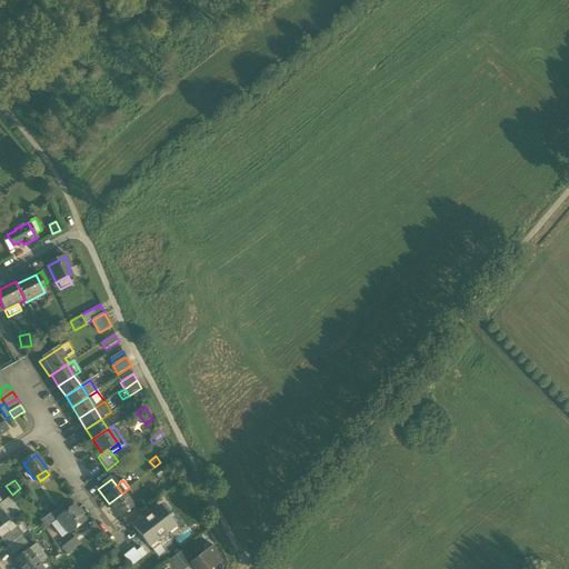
[(133,507),(122,493),(109,503),(120,517),(133,507)]
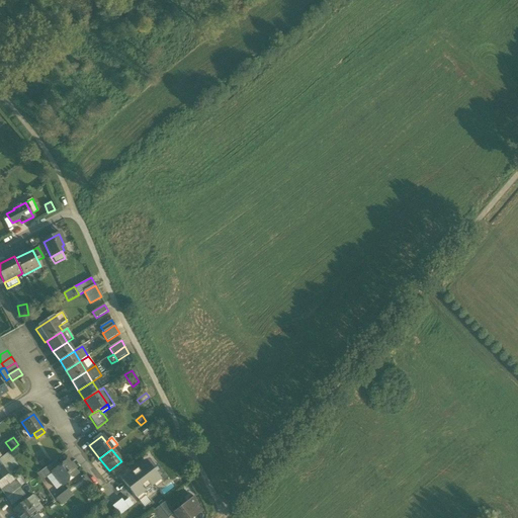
[(8,453),(5,456),(14,468),(18,466),(8,453)]
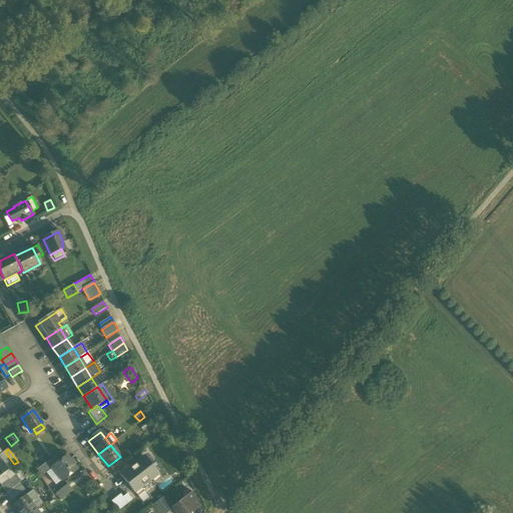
[(5,452),(0,455),(0,460),(7,469),(2,473),(2,474),(11,467),(14,464),(5,452)]
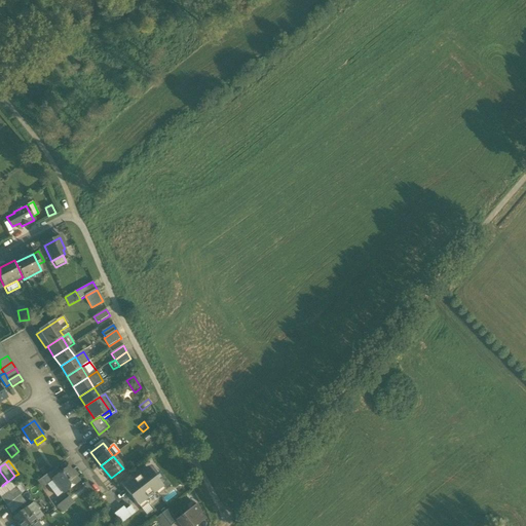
[(39,470),(44,478),(51,472),(47,465),(39,470)]
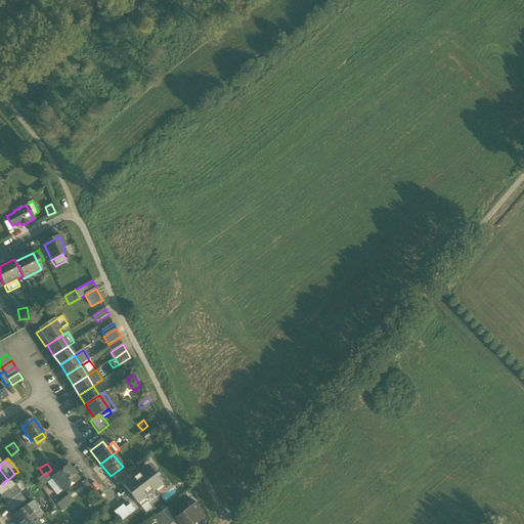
[(47,483),(47,484),(53,479),(53,478),(61,472),(56,466),(51,470),(44,476),(42,477),(47,483)]
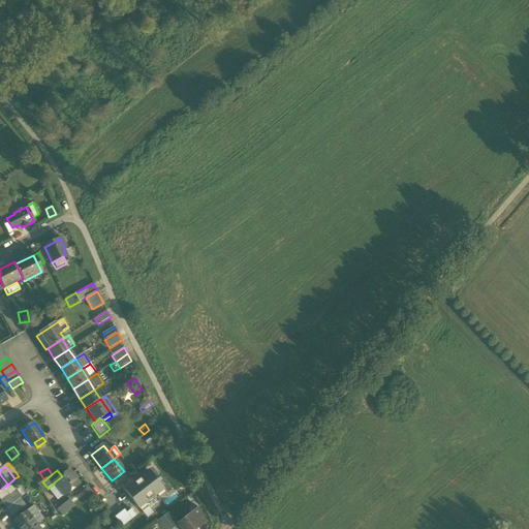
[(54,484),(64,496),(79,484),(75,479),(76,478),(73,474),(72,475),(68,471),(62,476),(54,483),(54,484)]
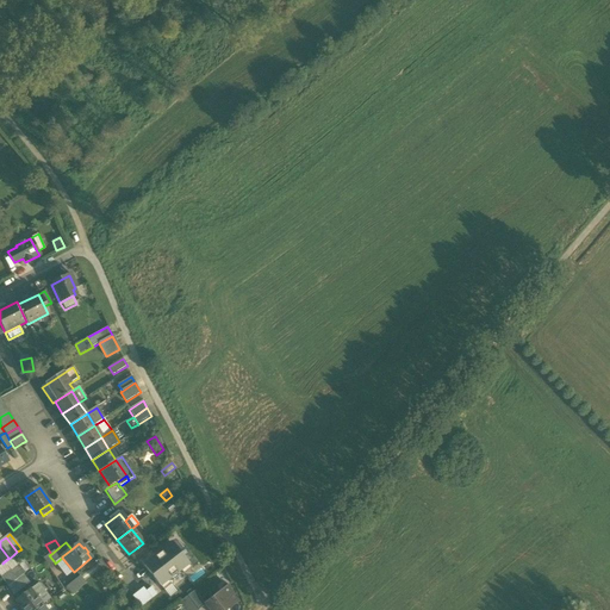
[(172,545),(159,555),(174,576),(180,571),(184,574),(191,568),(179,553),(172,545)]
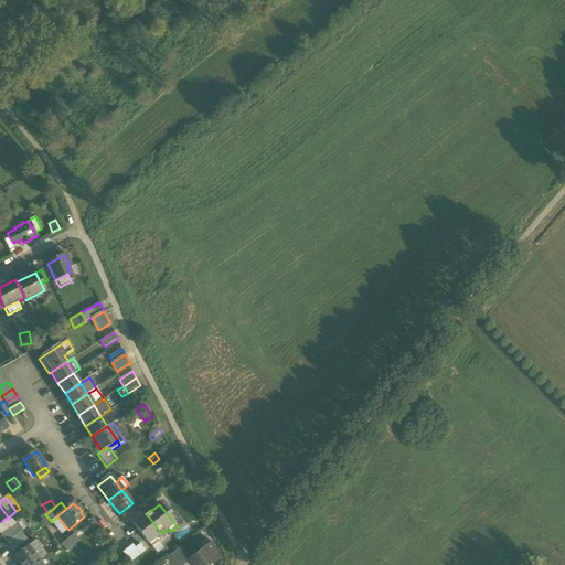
[(172,507),(166,512),(177,526),(183,522),(172,507)]
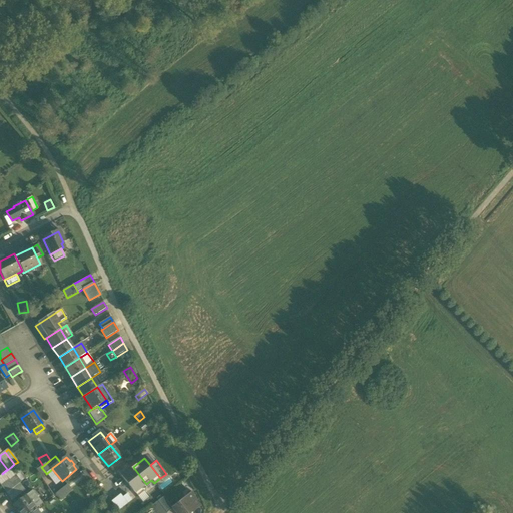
[(17,473),(11,467),(2,474),(2,473),(0,474),(0,485),(1,486),(15,475),(17,473)]
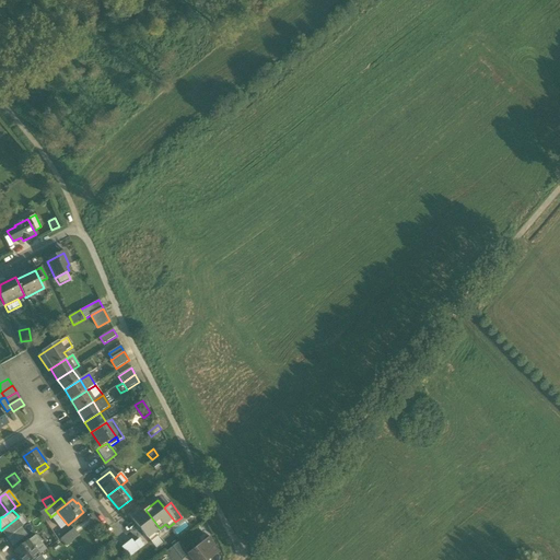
[(45,521),(50,516),(45,510),(39,513),(45,521)]
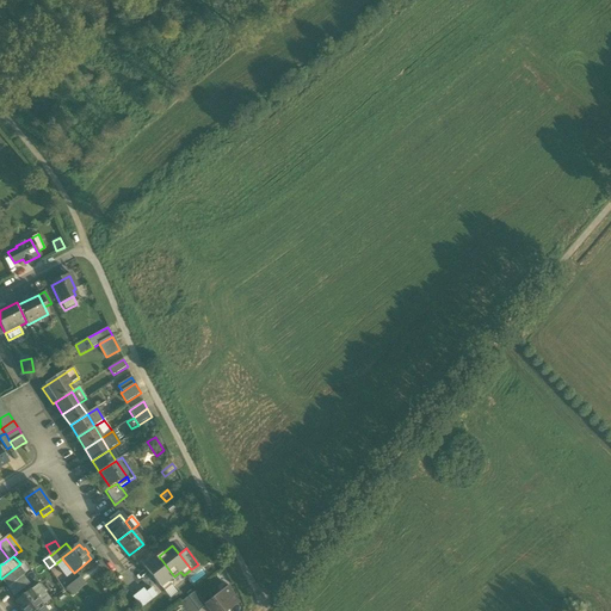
[(164,591),(171,586),(167,581),(174,576),(159,556),(144,567),(164,591)]
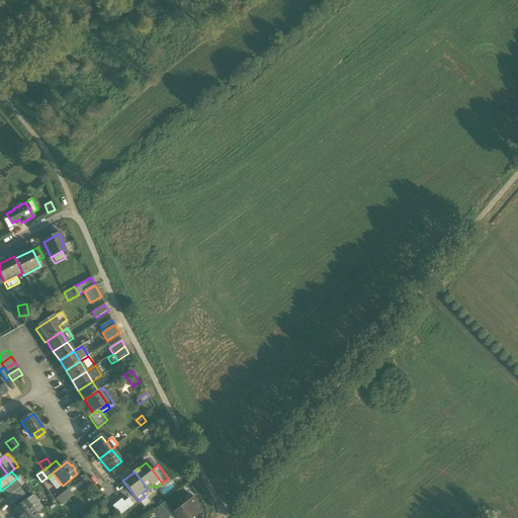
[(56,491),(63,486),(53,473),(47,479),(56,491)]
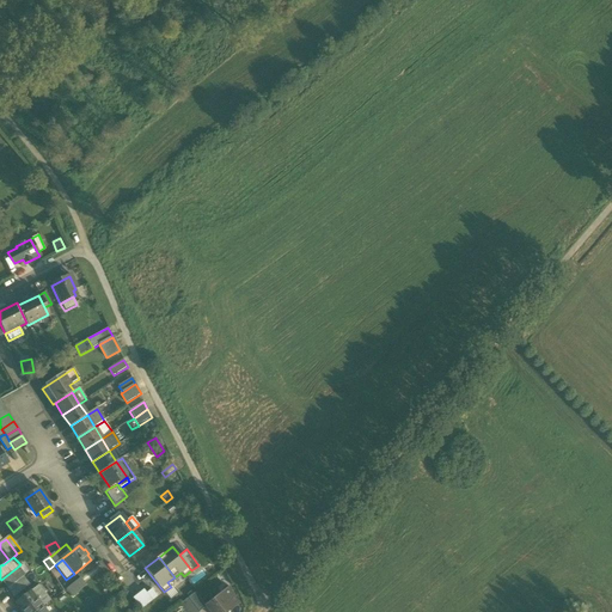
[(24,562),(20,564),(18,567),(25,575),(31,570),(24,562)]
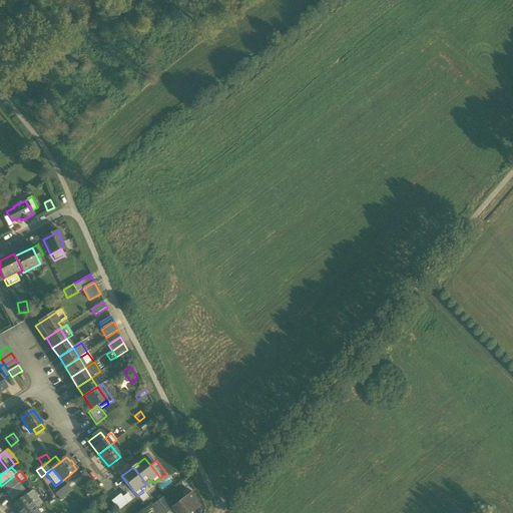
[(1,486),(6,493),(19,484),(21,482),(15,475),(1,486)]
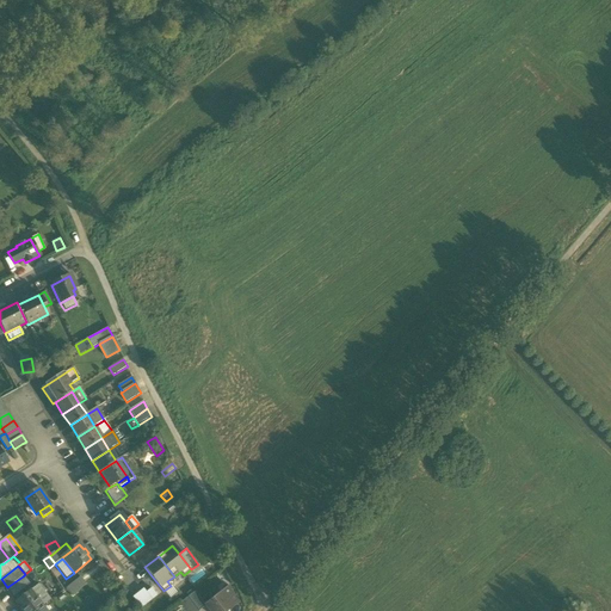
[(173,588),(186,579),(184,575),(180,572),(174,576),(167,581),(171,586),(164,591),(171,600),(178,594),(173,588)]
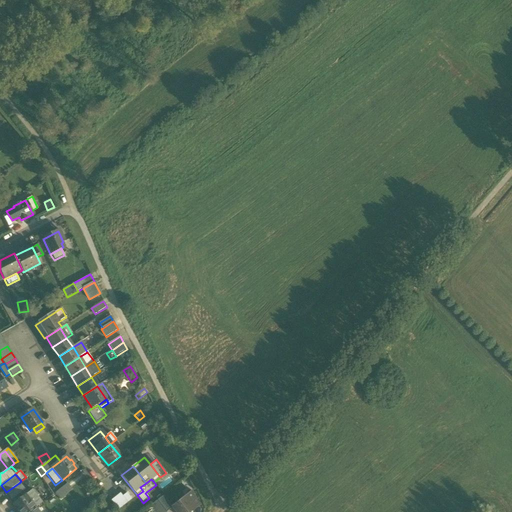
[(25,490),(19,483),(6,492),(12,500),(25,490)]
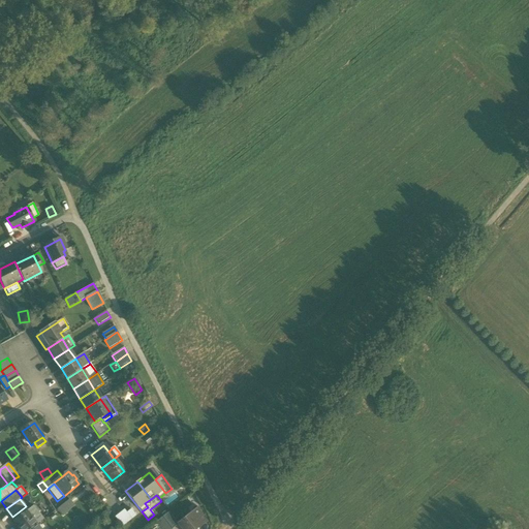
[(74,506),(69,500),(57,509),(62,516),(74,506)]
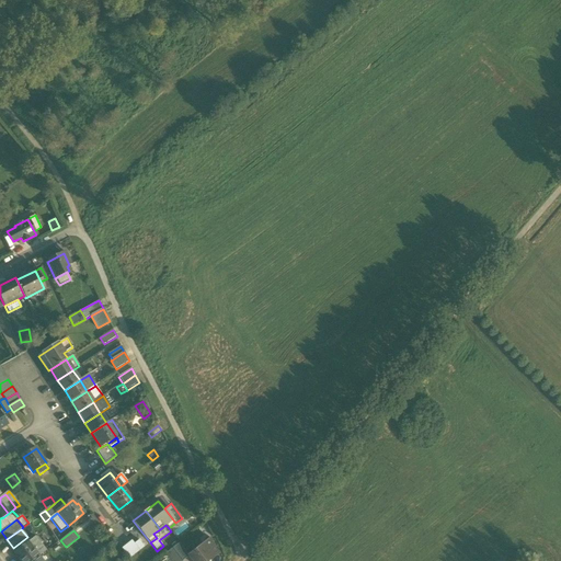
[(35,537),(27,544),(38,557),(46,551),(35,537)]
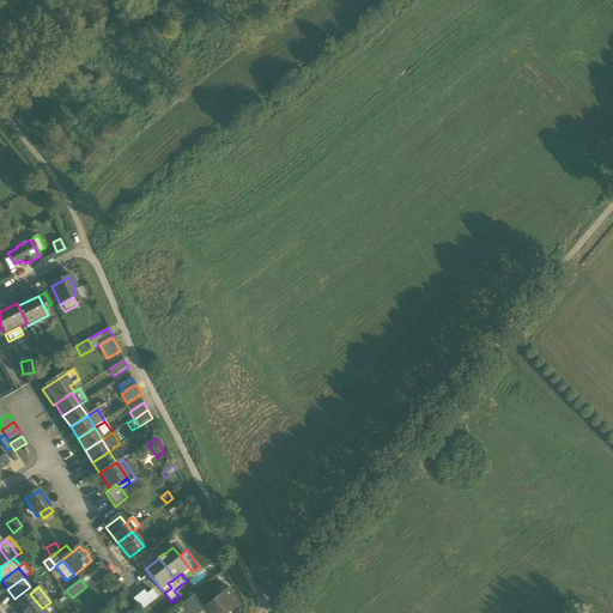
[(205,606),(210,612),(228,612),(232,610),(231,608),(238,604),(235,599),(236,598),(231,593),(232,592),(230,587),(205,606)]
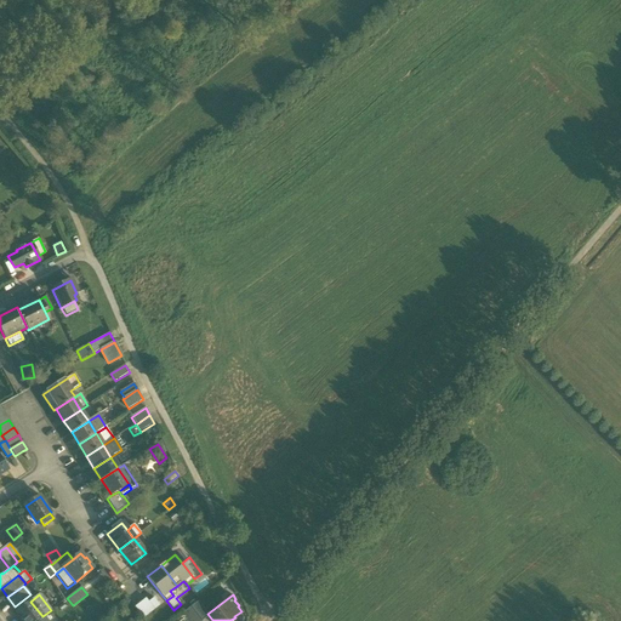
[(146,598),(135,608),(143,619),(160,605),(154,598),(148,602),(146,598)]
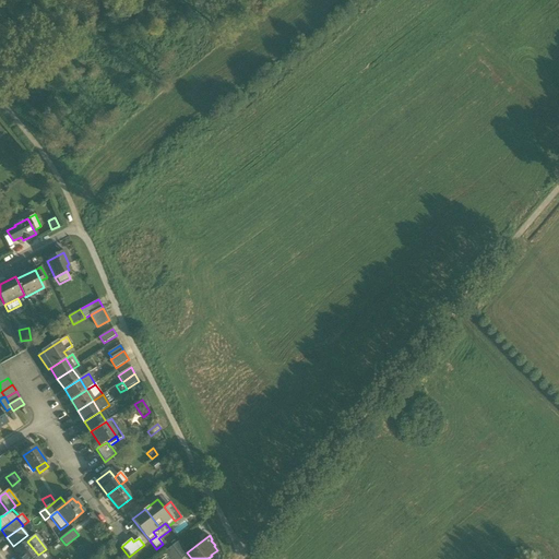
[(21,558),(33,558),(38,555),(27,542),(27,540),(15,550),(21,558)]
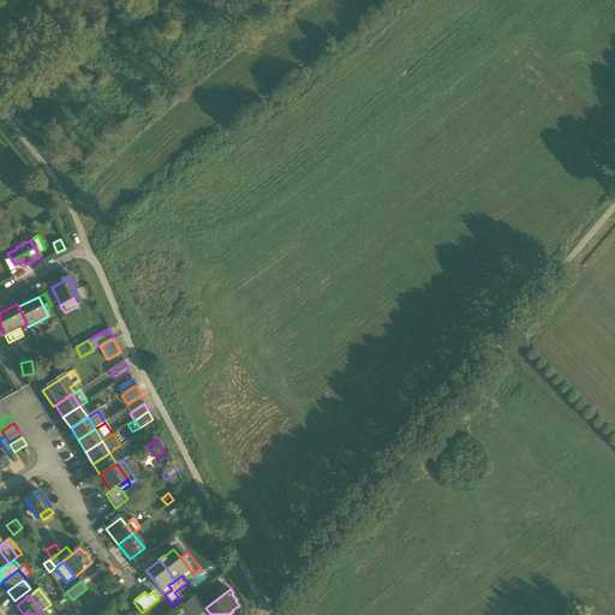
[(191,603),(199,613),(204,609),(197,598),(191,603)]
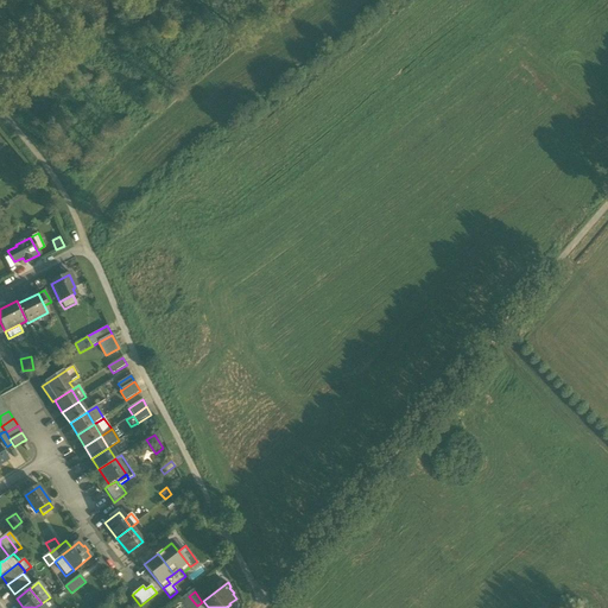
[(184,607),(196,607),(187,595),(178,601),(182,605),(184,607)]
